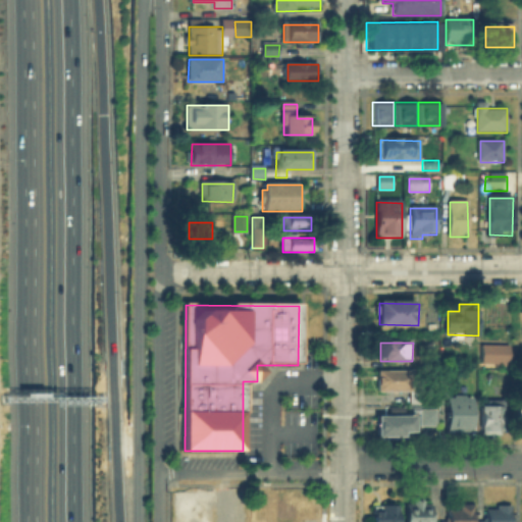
[(507,343),(507,362),(478,362),(478,343),(507,343)]
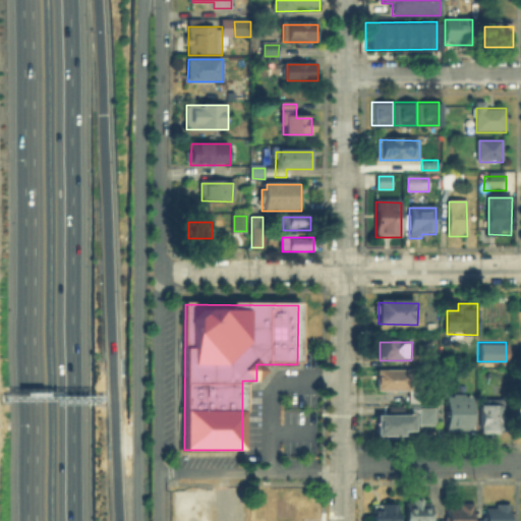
[(378,393),(378,371),(411,371),(411,390),(439,391),(438,404),(411,404),(411,393),(378,393)]
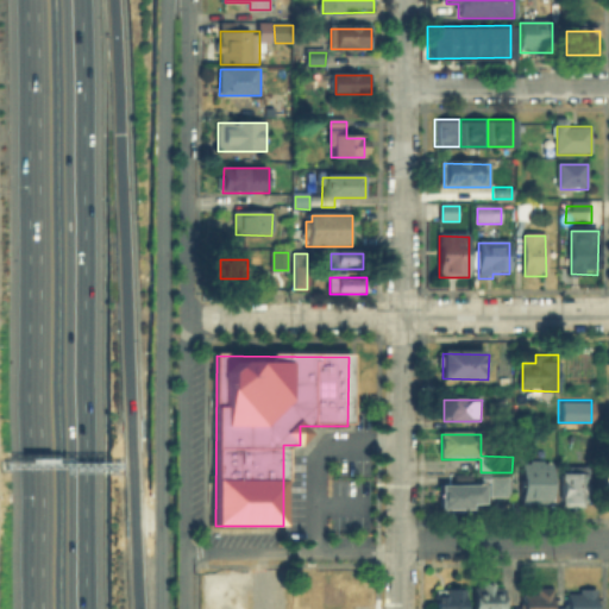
[(551,464),(551,508),(522,507),(522,464),(551,464)]
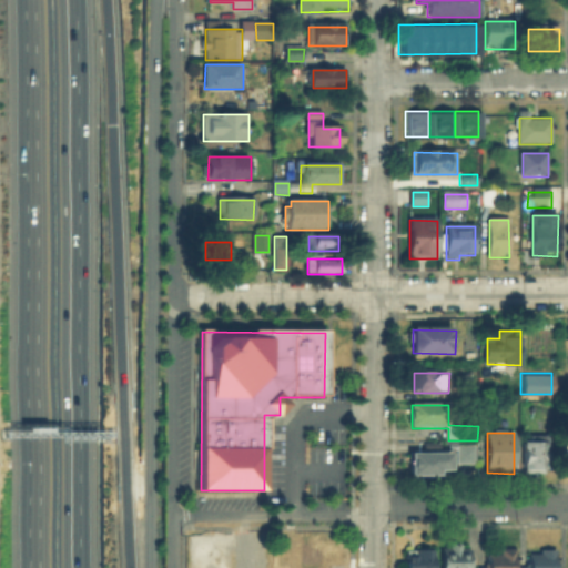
[(525,473),(525,443),(551,443),(551,474),(525,473)]
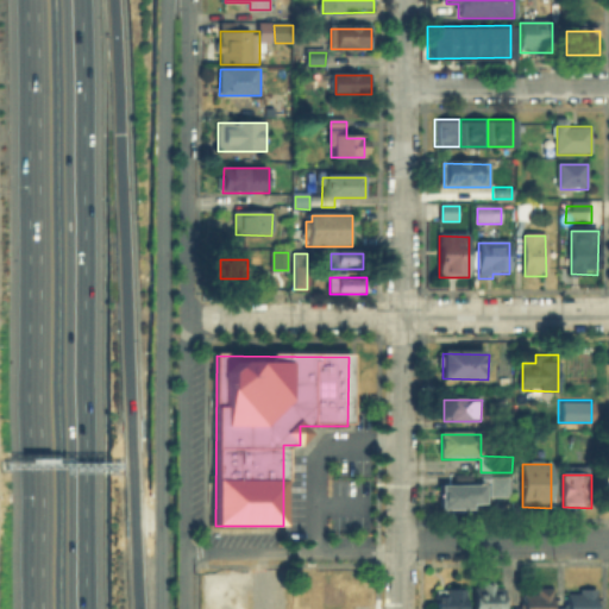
[(457,488),(457,477),(471,477),(471,509),(443,509),(443,488),(457,488)]
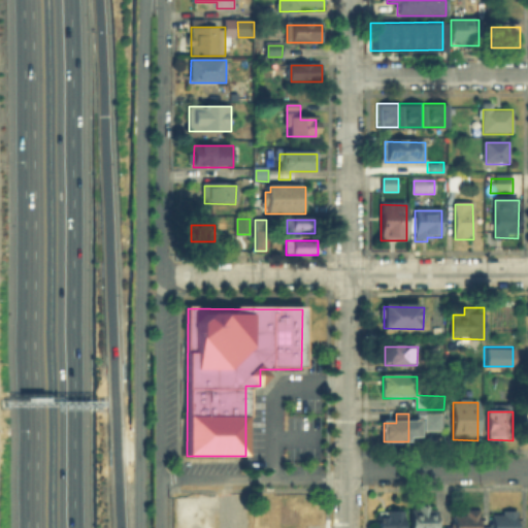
[(442,417),(442,431),(426,431),(426,417),(442,417)]
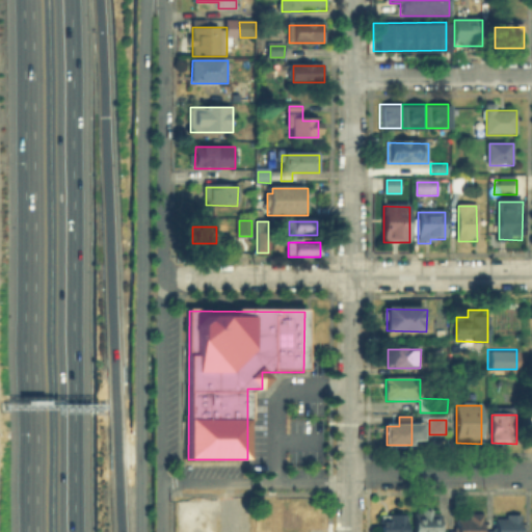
[(379,531),(379,512),(407,512),(406,531),(379,531)]
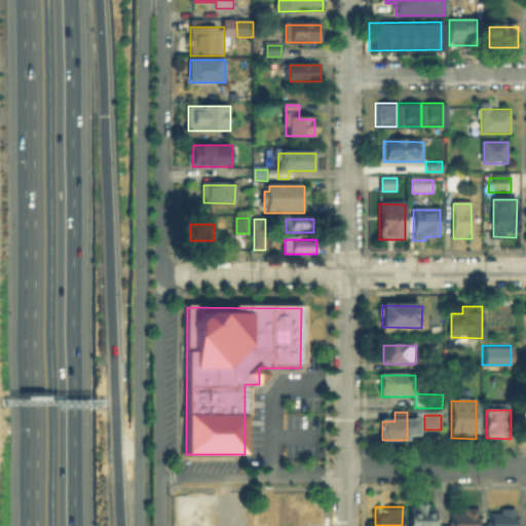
[(436,509),(436,525),(411,525),(411,509),(436,509)]
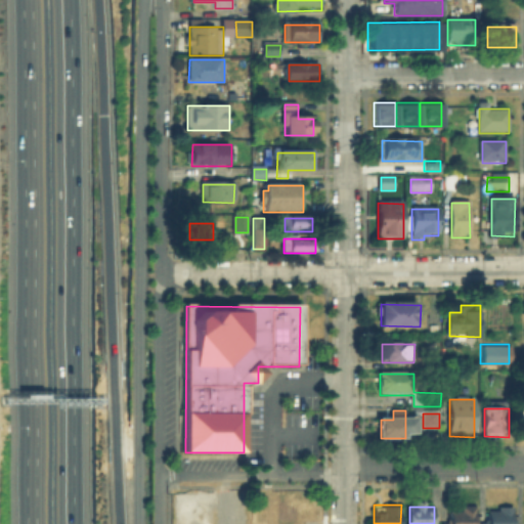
[(445,523),(446,521),(452,521),(452,508),(476,507),(476,523),(445,523)]
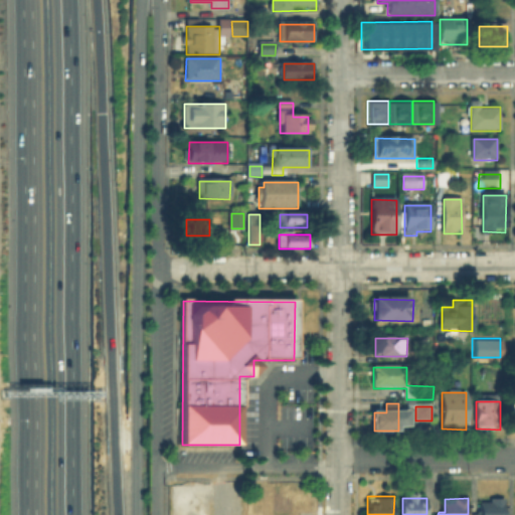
[(480,514),(480,504),(491,504),(491,498),(505,498),(505,514),(480,514)]
